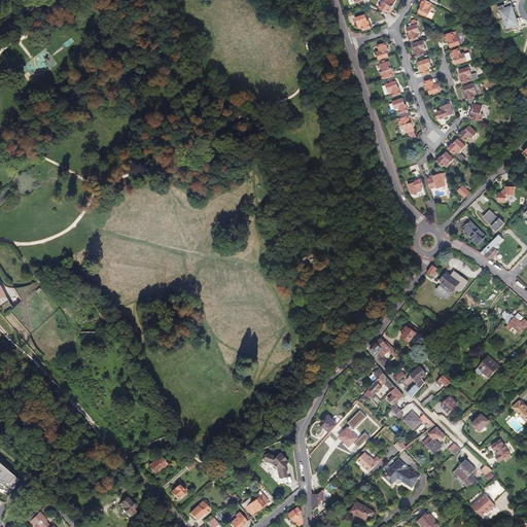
[(393,7),(396,0),(385,0),(384,3),(383,2),(380,8),(386,11),(389,13),(392,7),(393,7)]
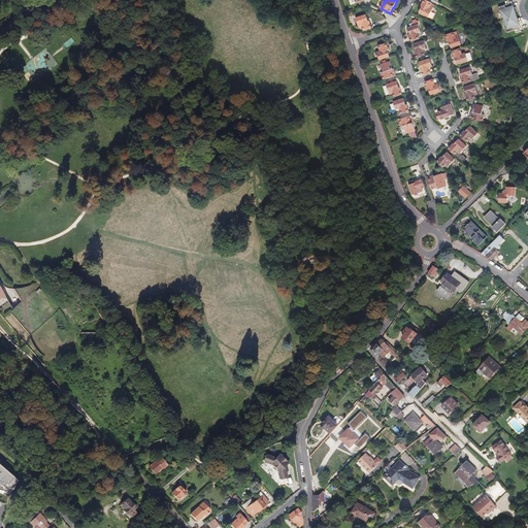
[(429,18),(435,5),(425,0),(424,0),(421,6),(422,6),(419,12),(429,18)]
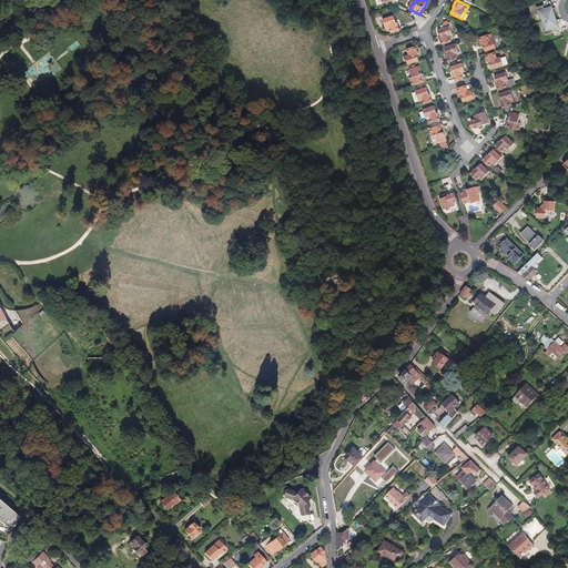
[(560,22),(558,18),(556,19),(555,16),(554,11),(556,11),(555,7),(551,8),(550,9),(549,7),(551,6),(550,2),(536,7),(537,11),(539,10),(540,17),(543,20),(544,23),(545,29),(544,30),(545,34),(559,29),(558,26),(556,27),(555,24),(557,23),(560,22)]
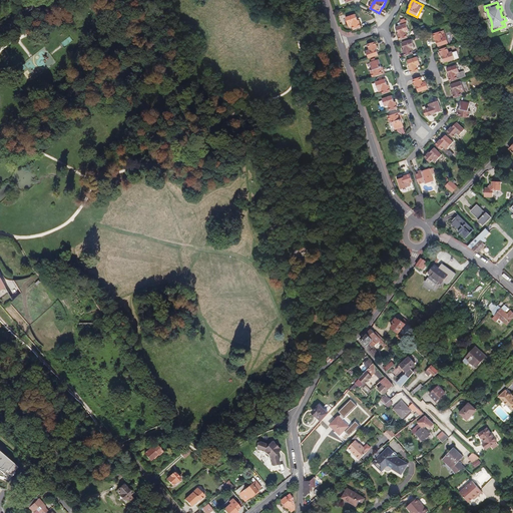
[(358,20),(356,14),(346,17),(350,27),(353,26),(354,30),(361,27),(359,20),(358,20)]
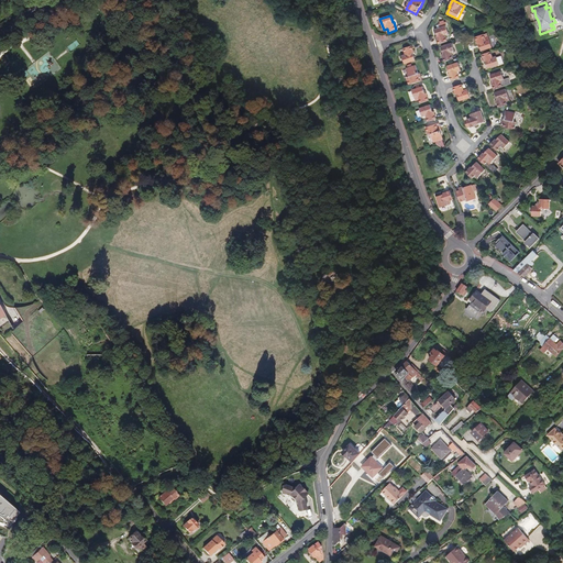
[(448,42),(445,35),(449,34),(446,26),(435,30),(438,36),(437,37),(439,44),(448,42)]
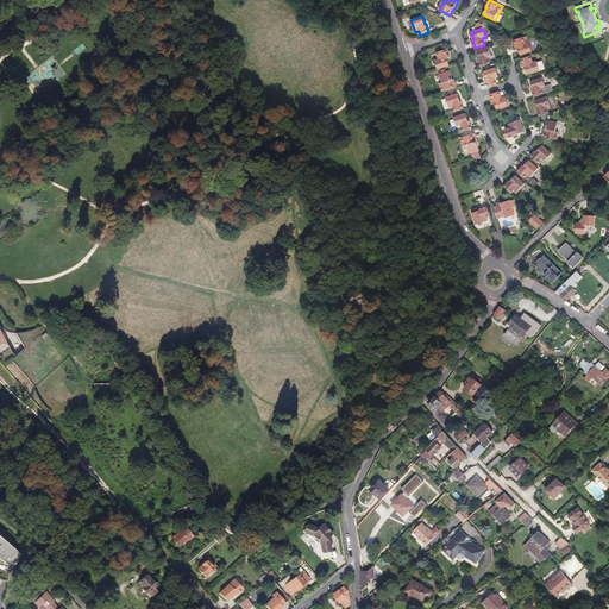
[(533,51),(528,39),(525,42),(523,37),(514,41),(518,49),(519,49),(521,56),(533,51)]
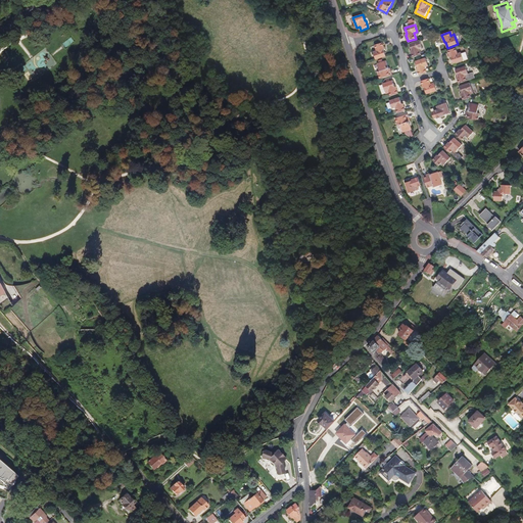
[(423,49),(420,41),(410,44),(412,50),(411,51),(413,57),(421,55),(420,50),(423,49)]
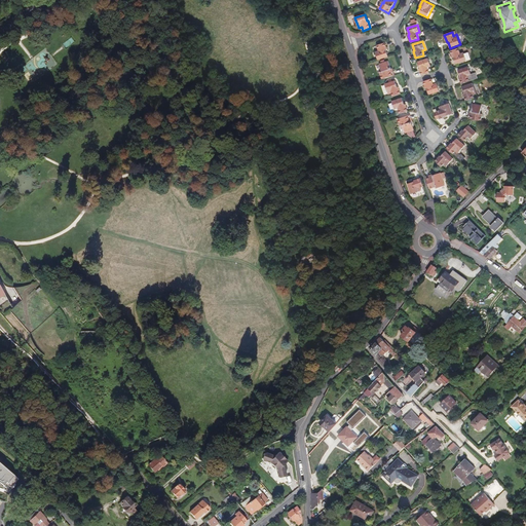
[(388,57),(386,50),(387,50),(385,43),(377,45),(379,51),(375,52),(378,61),(388,57)]
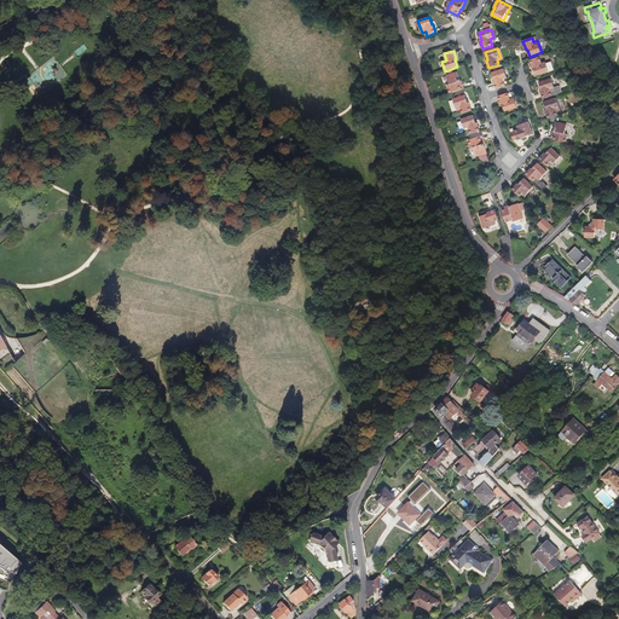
[(549,71),(547,62),(542,63),(541,57),(531,61),(533,68),(534,68),(537,75),(549,71)]
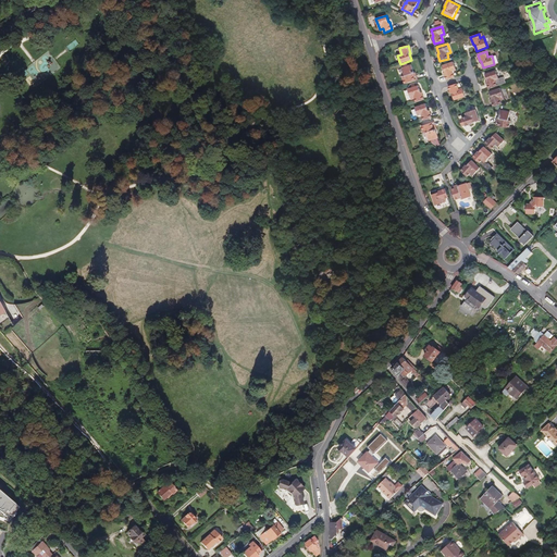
[(457,71),(454,62),(443,65),(445,73),(444,73),(446,81),(455,77),(454,72),(457,71)]
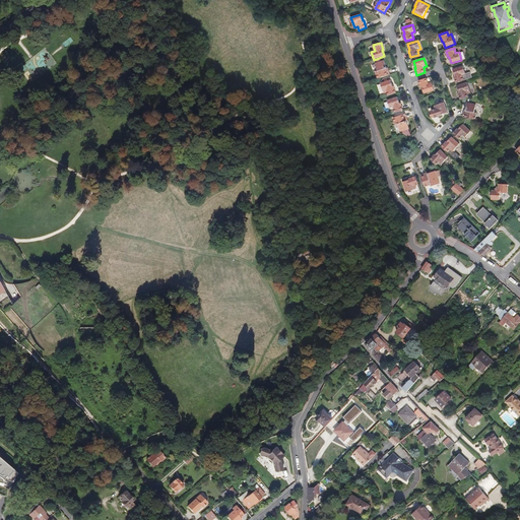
[(386,69),(387,68),(384,61),(375,64),(378,71),(376,72),(378,78),(388,75),(386,69)]
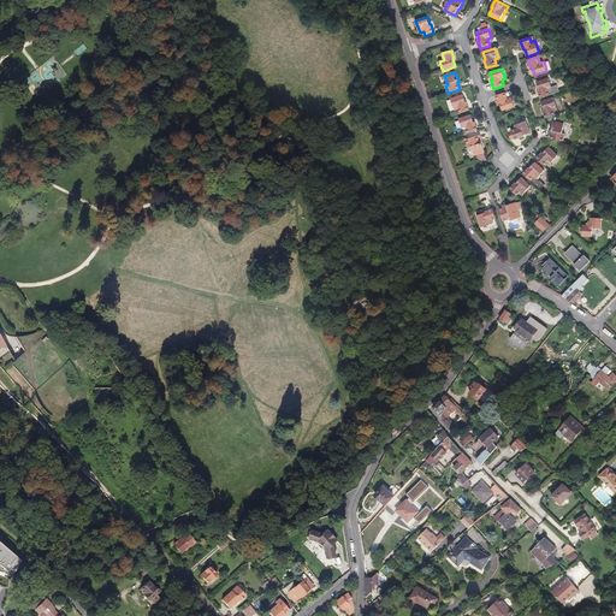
[(551,88),(549,78),(537,82),(539,90),(538,90),(540,99),(560,92),(557,86),(551,88)]
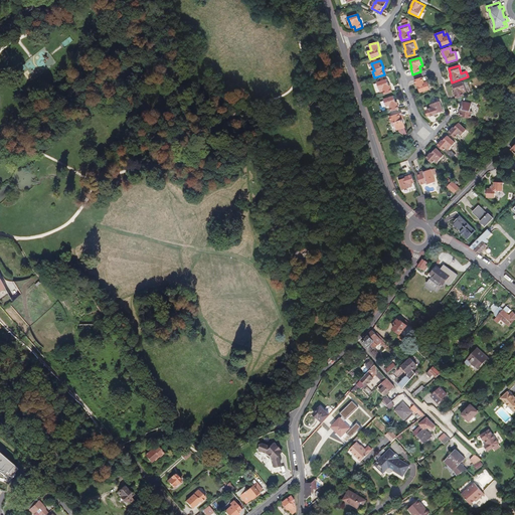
[(431,90),(427,81),(424,82),(422,77),(414,80),(417,87),(418,87),(420,93),(431,90)]
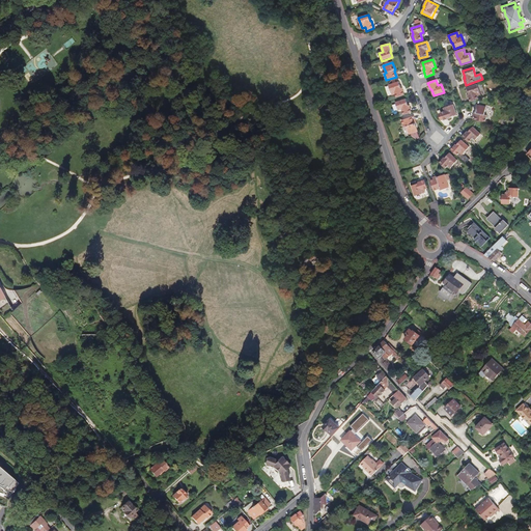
[(404,95),(402,88),(401,88),(399,82),(389,85),(392,95),(395,94),(396,98),(404,95)]
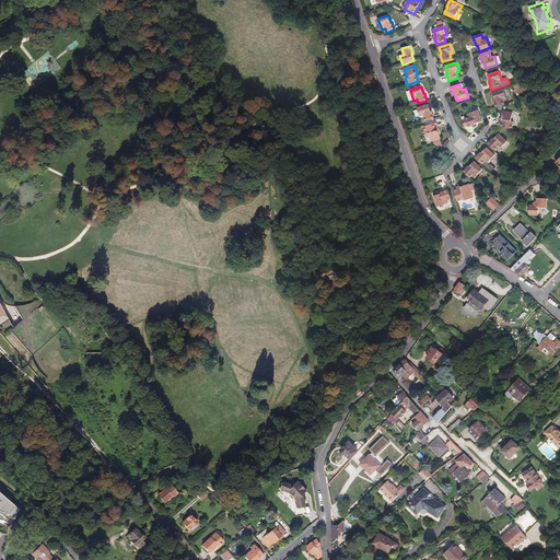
[(508,101),(503,90),(492,93),(494,100),(493,100),(497,107),(504,105),(504,101),(508,101)]
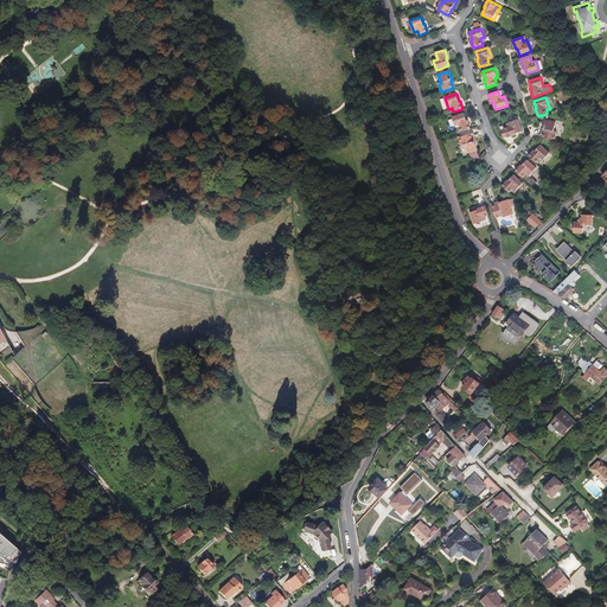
[(471,128),(468,120),(467,121),(465,113),(453,117),(455,127),(459,126),(461,132),(471,128)]
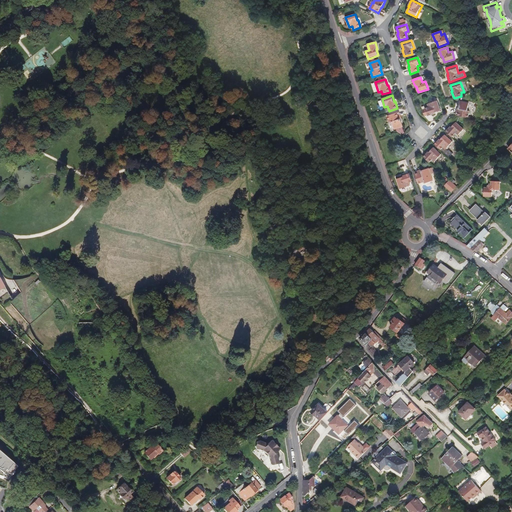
[(441,111),(438,101),(427,104),(429,107),(425,109),(426,110),(422,111),(424,117),(428,116),(435,114),(434,113),(441,111)]
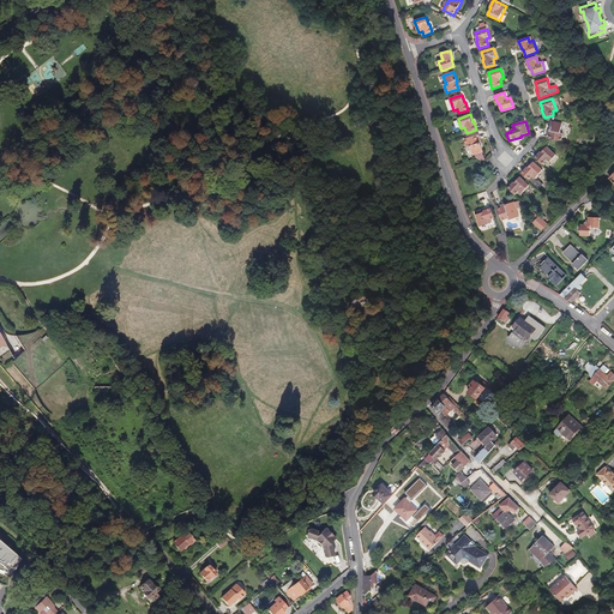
[(561,142),(564,134),(560,133),(563,124),(552,121),(549,131),(551,132),(549,139),(561,142)]
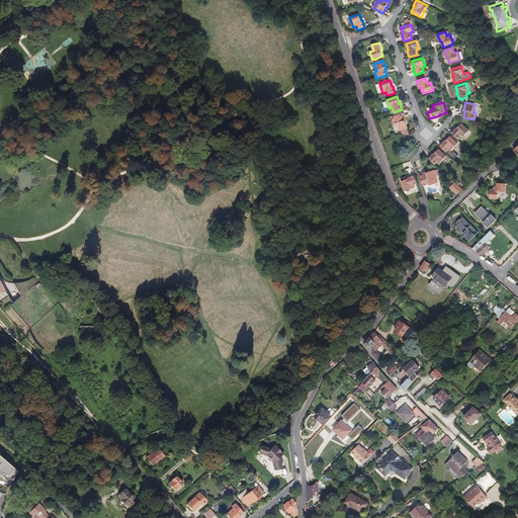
[(405,120),(403,114),(393,117),(395,124),(397,123),(399,132),(408,128),(406,120),(405,120)]
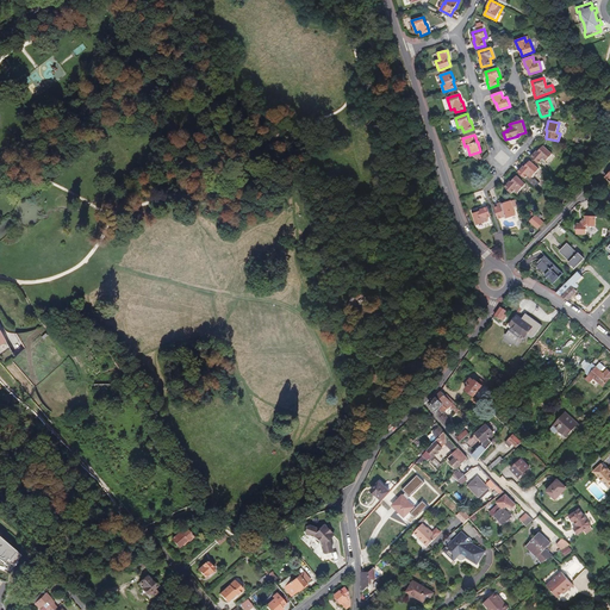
[(553,155),(543,145),(539,151),(537,151),(531,157),(539,163),(543,159),(546,162),(553,155)]
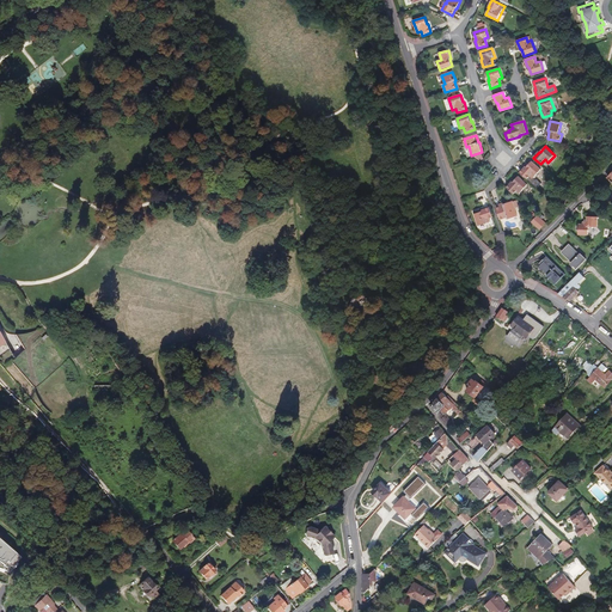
[(533,179),(542,170),(532,161),(526,167),(526,166),(520,172),(527,179),(530,177),(533,179)]
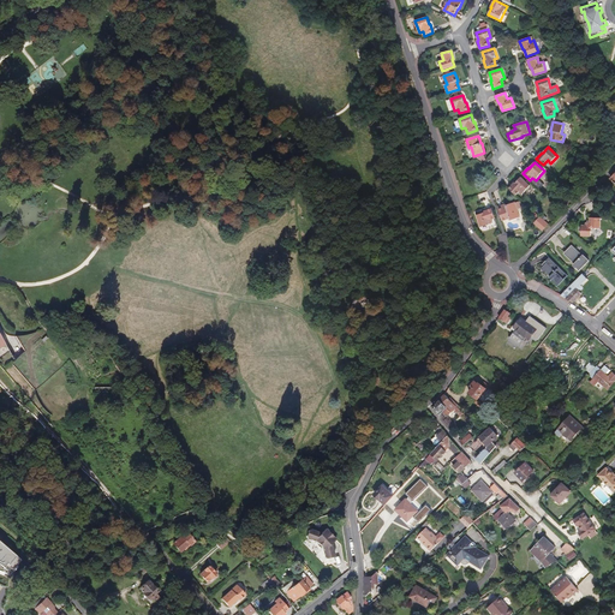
[(521,195),(530,185),(521,177),(515,184),(514,183),(509,189),(517,196),(519,192),(521,195)]
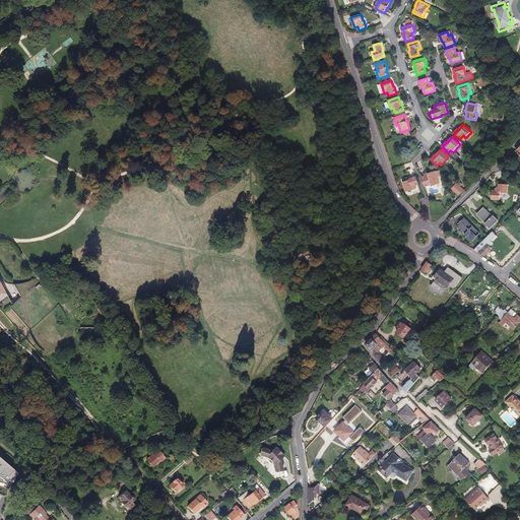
[(404,165),(405,171),(412,170),(410,163),(404,165)]
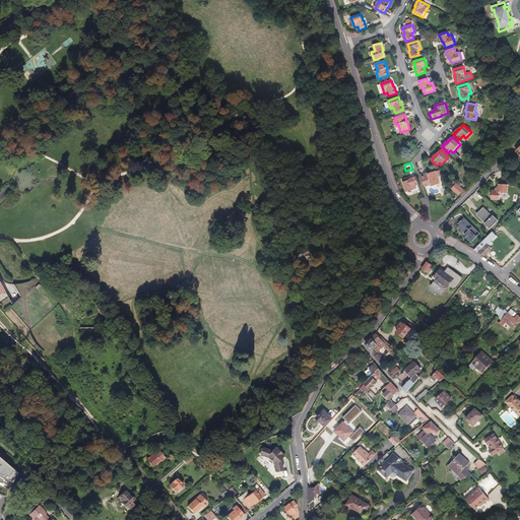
[(436,172),(436,171),(428,174),(429,175),(421,177),(426,187),(432,185),(433,187),(440,184),(438,177),(441,176),(439,171),(436,172)]
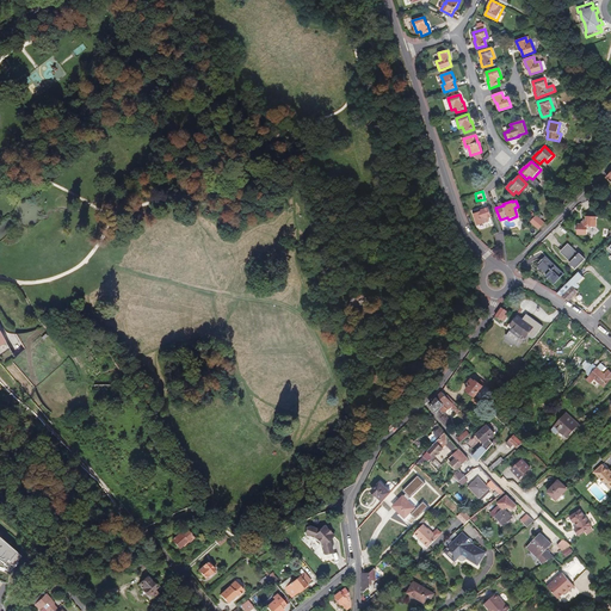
[(489,222),(488,218),(492,217),(489,208),(481,210),(481,211),(474,214),(477,226),(489,222)]
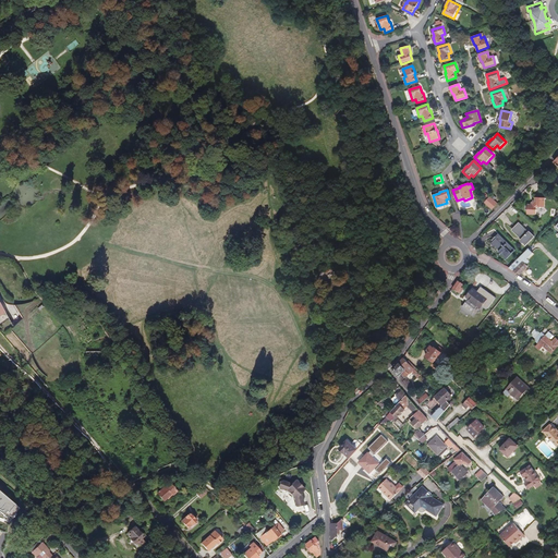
[(497,203),(490,196),(488,199),(485,203),(492,209),(497,203)]
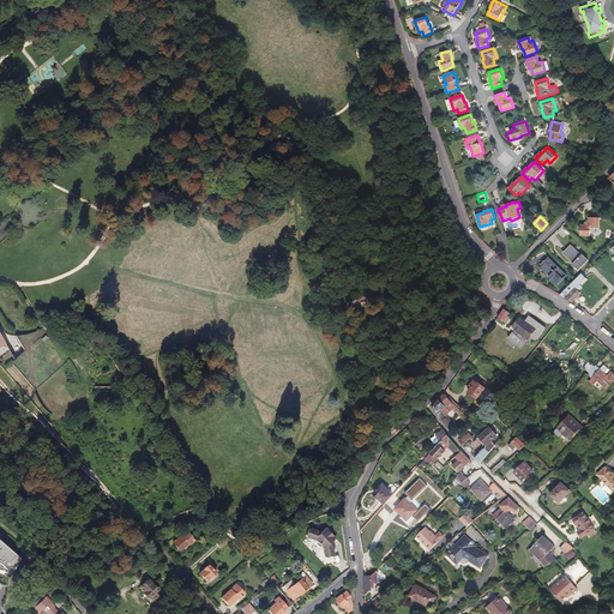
[(600,228),(600,218),(589,217),(589,222),(585,226),(581,226),(581,235),(590,236),(591,230),(594,228),(600,228)]
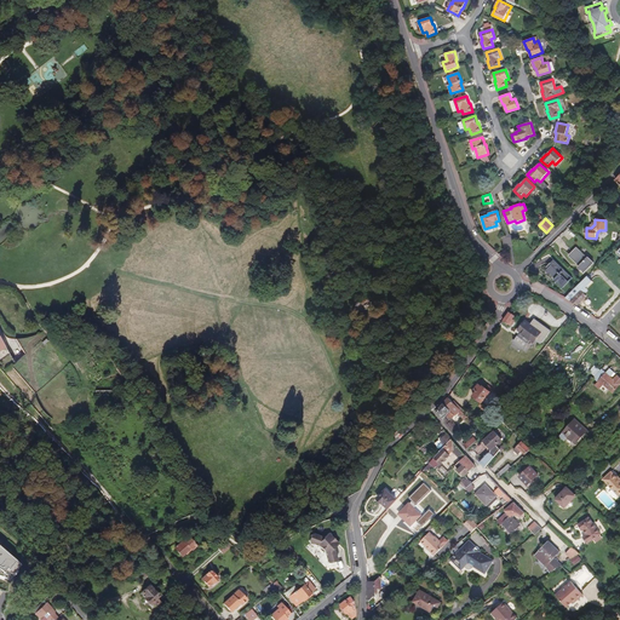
[(595,263),(589,258),(587,259),(577,248),(569,256),(580,267),(579,268),(581,270),(580,271),(583,273),(584,274),(595,263)]
